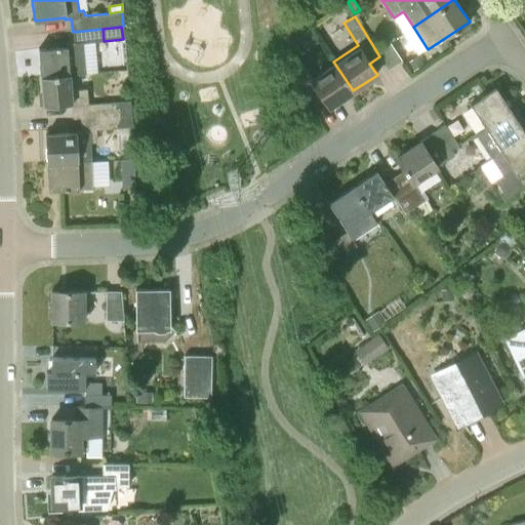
[(39,49),(41,77),(70,75),(85,74),(83,43),(104,41),(103,29),(73,32),(74,42),(65,43),(66,47),(39,49)]
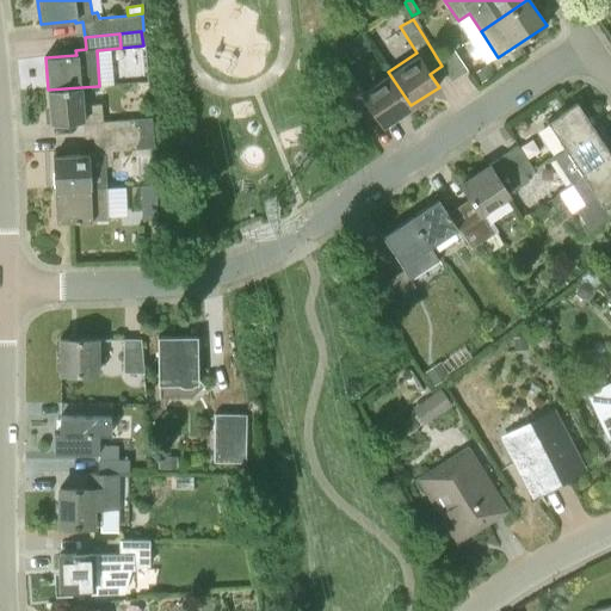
[(437,59),(442,66),(450,80),(467,69),(454,49),(437,59)]
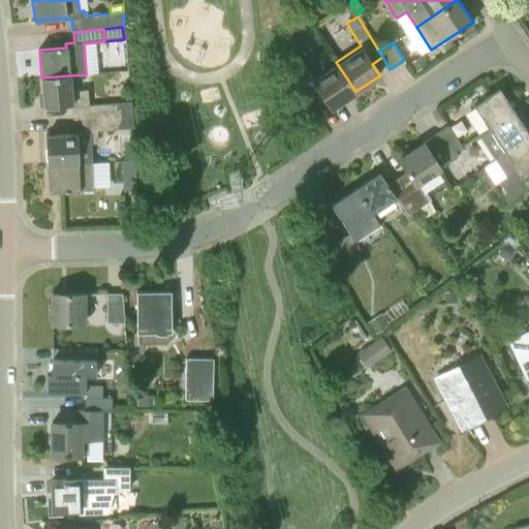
[(355,91),(336,62),(312,78),(298,55),(292,58),(287,61),(309,95),(319,88),(332,106),(355,91)]
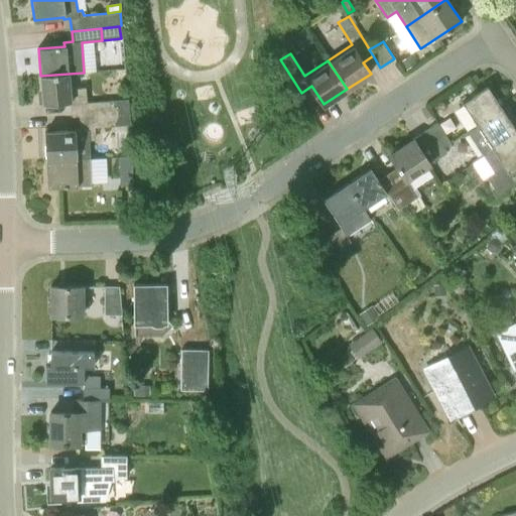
[(407,71),(418,62),(412,54),(401,62),(407,71)]
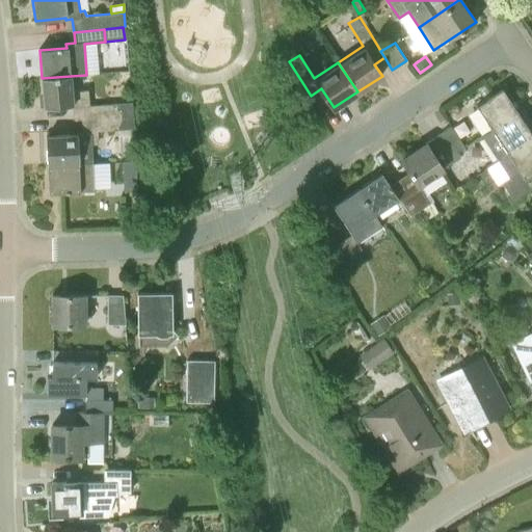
[(72,90),(71,76),(42,78),(44,107),(72,105),(73,120),(81,118),(81,120),(133,116),(132,102),(89,105),(88,89),(72,90)]
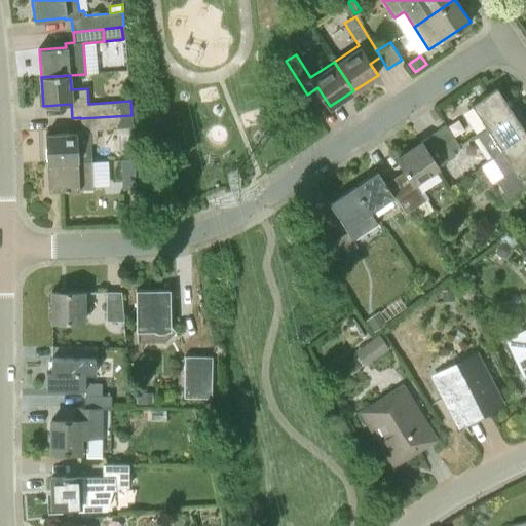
[(479,116),(487,128),(513,111),(496,87),(471,104),(473,107),(470,109),(470,113),(472,117),(476,117),(479,116)]
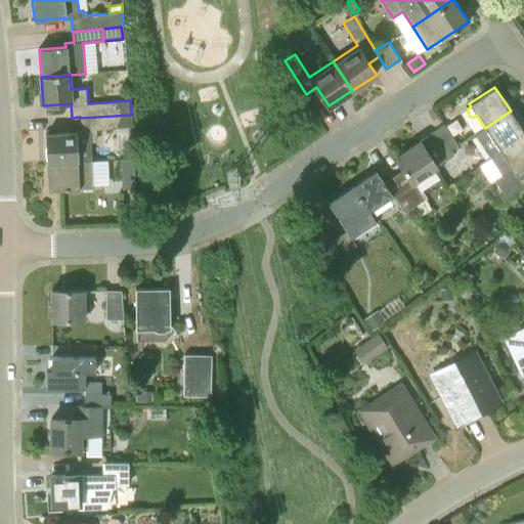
[(523,134),(523,130),(511,111),(485,128),(475,134),(490,158),(523,134)]
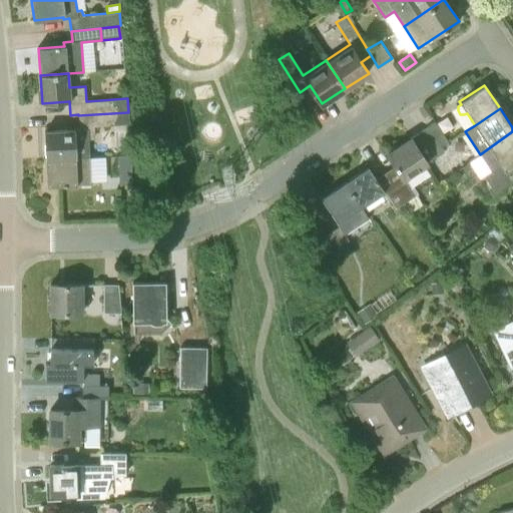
[(46,158),(89,156),(88,139),(95,139),(94,126),(128,124),(128,112),(78,115),(79,129),(44,131),(46,158)]
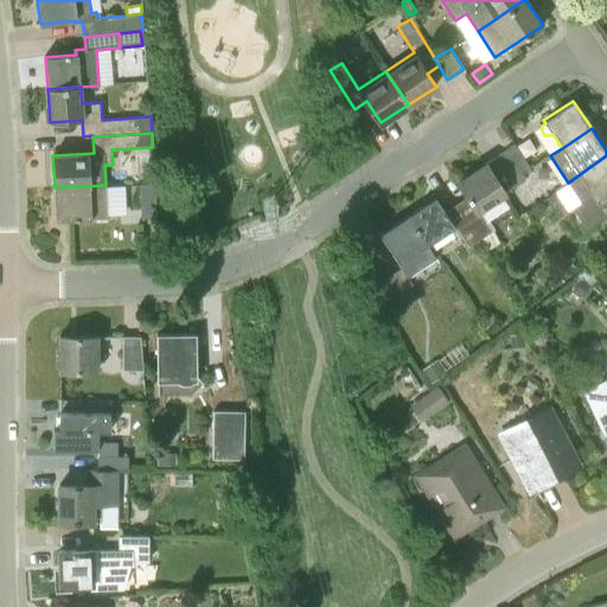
[(515,145),(497,157),(506,172),(517,165),(523,173),(530,168),(515,145)]
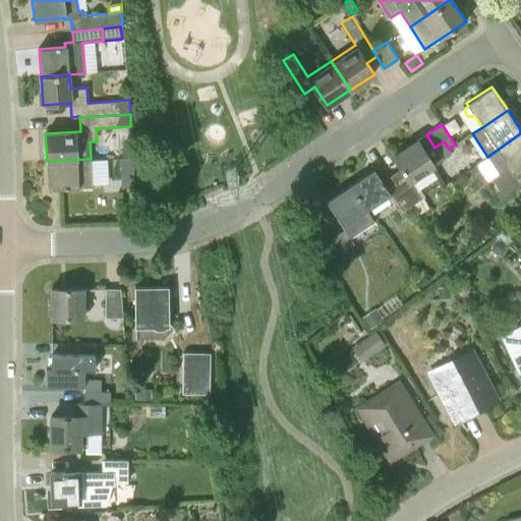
[(520,133),(487,157),(499,173),(491,177),(502,194),(520,182),(517,178),(520,175),(520,171),(520,170),(520,168),(520,133)]
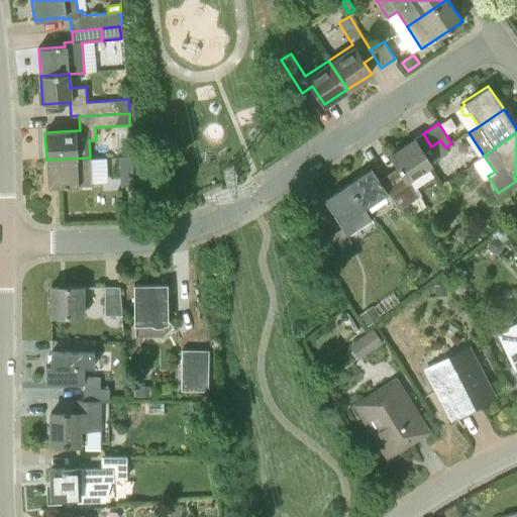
[(414,139),(430,164),(448,152),(445,147),(440,140),(431,146),(423,133),(414,139)]
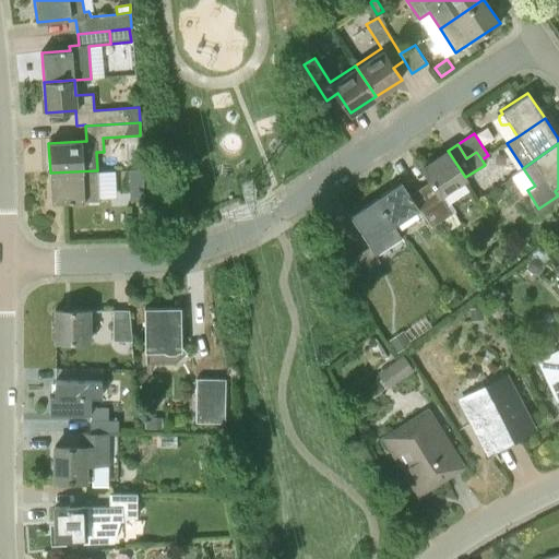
[(419,188),(441,221),(452,213),(440,194),(465,177),(448,151),(421,168),(430,181),(419,188)]
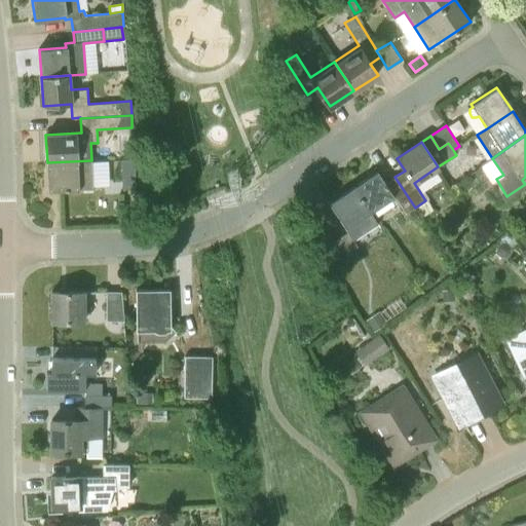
[(122,187),(135,187),(134,158),(120,159),(122,187)]
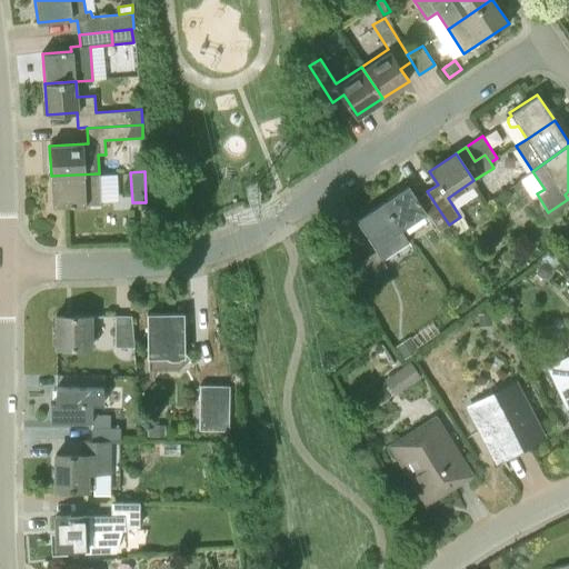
[(99,173),(51,176),(52,207),(100,205),(99,173)]
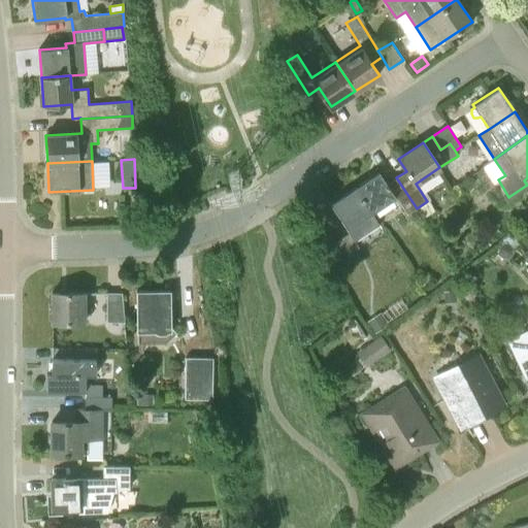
[(378,171),(355,188),(371,213),(396,197),(407,215),(417,208),(396,177),(387,184),(378,171)]
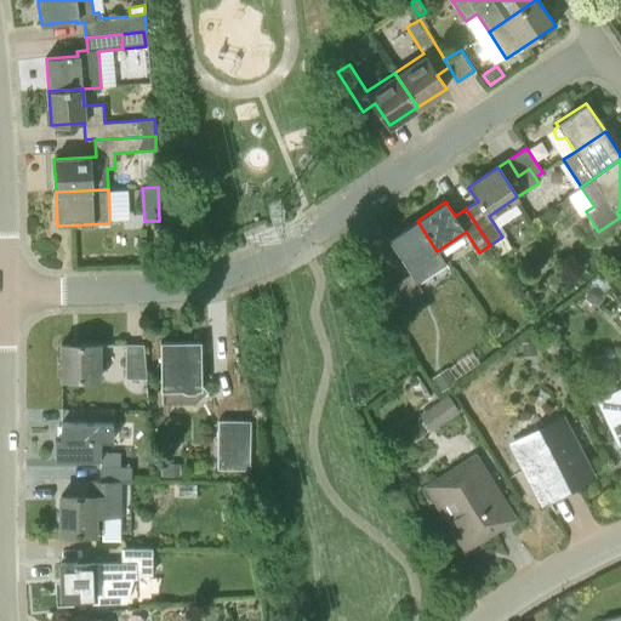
[(437,251),(417,221),(389,239),(409,269),(408,269),(410,274),(399,281),(410,297),(421,290),(417,283),(445,265),(437,251)]
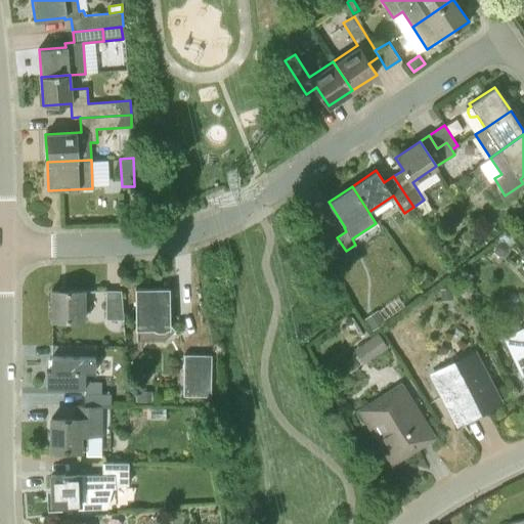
[(424,200),(413,207),(419,215),(429,208),(424,200)]
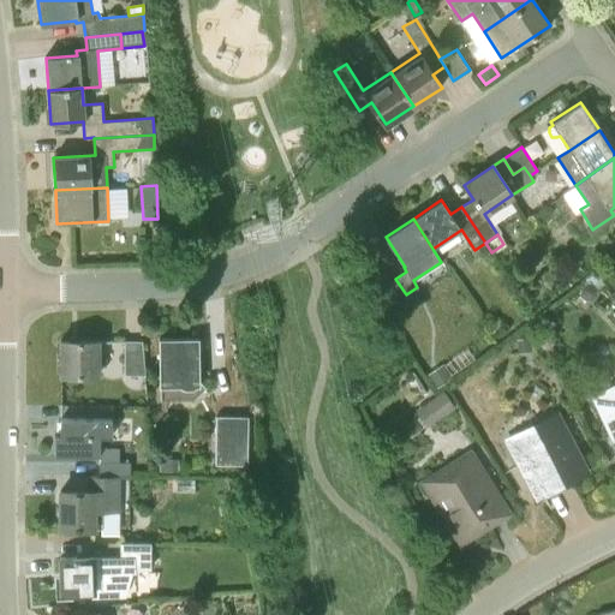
[(597,297),(598,291),(604,286),(593,273),(581,282),(584,287),(581,290),(581,296),(585,300),(592,302),(597,297)]
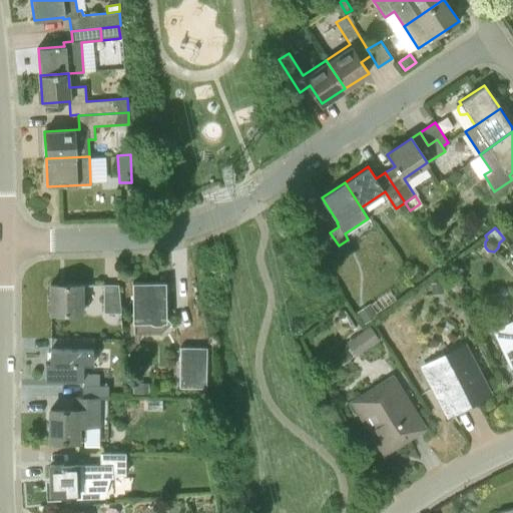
[(132,283),(133,334),(143,333),(148,327),(159,327),(166,322),(165,282),(132,283)]
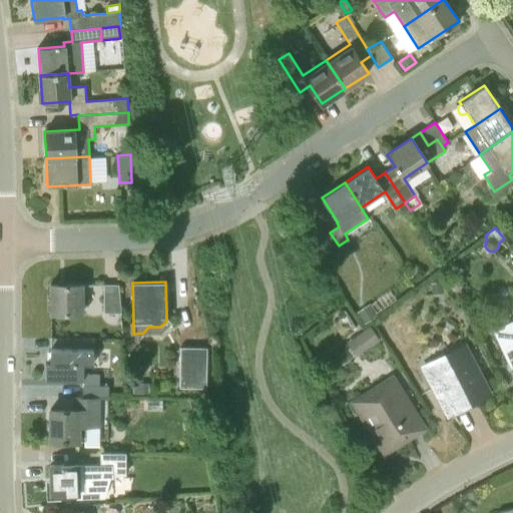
[(442,284),(431,286),(433,297),(444,295),(442,284)]
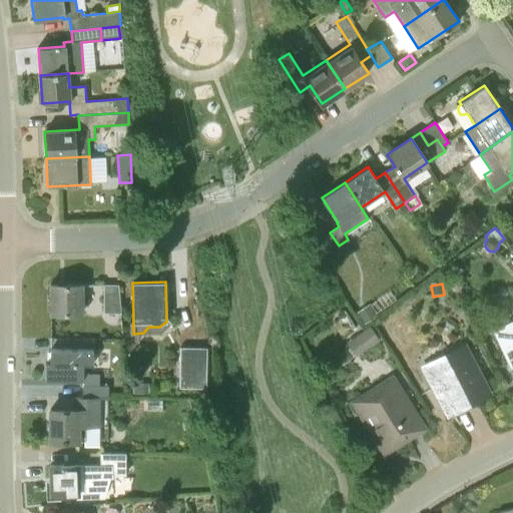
[(81,314),(82,285),(50,285),(50,314),(81,314)]
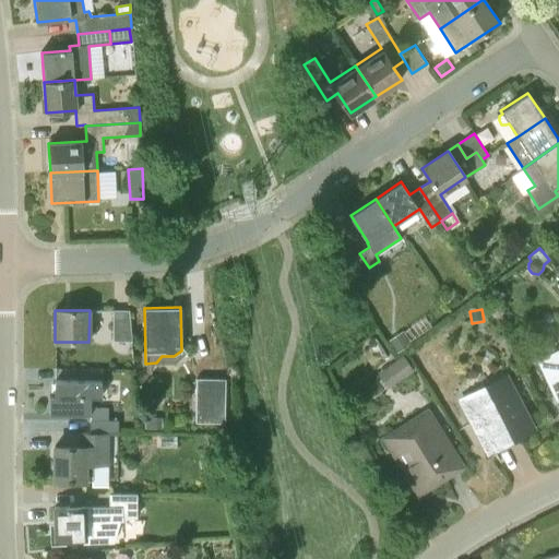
[(132,341),(129,310),(114,310),(113,341),(132,341)]
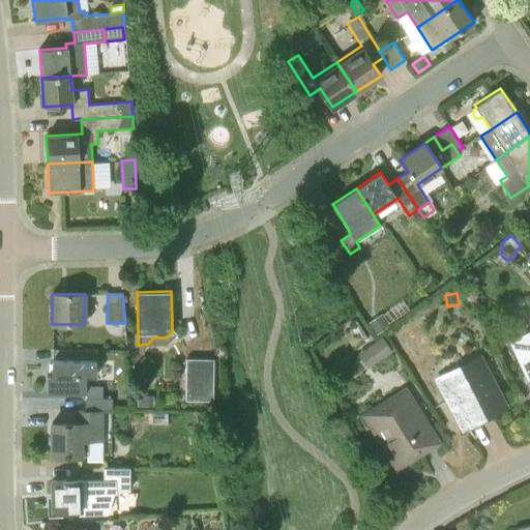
[(381,315),(369,324),(378,336),(389,327),(381,315)]
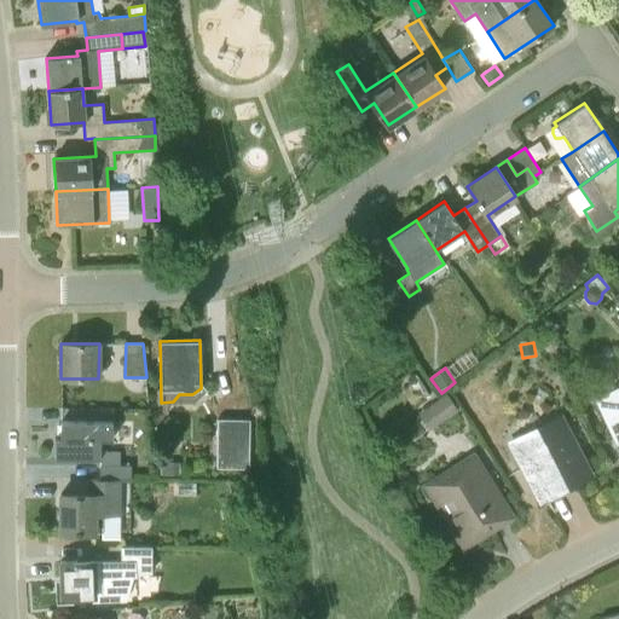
[(618,385),(597,395),(618,445),(618,385)]
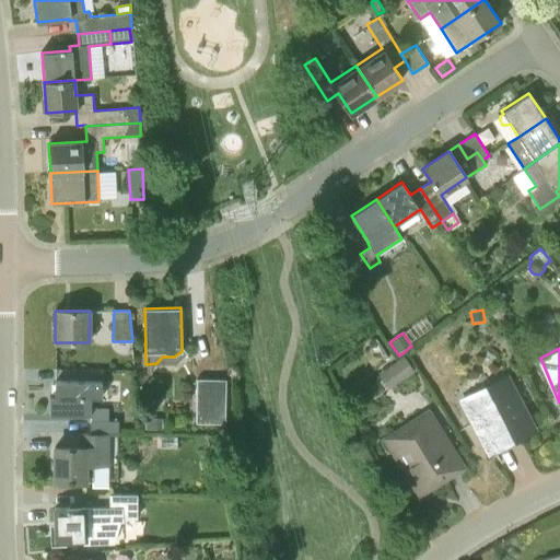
[(388,388),(415,370),(404,356),(377,374),(388,388)]
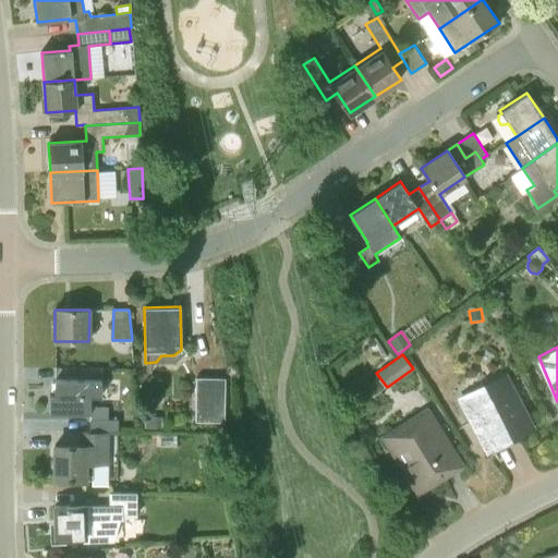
[(205,396),(205,367),(191,367),(192,396),(205,396)]
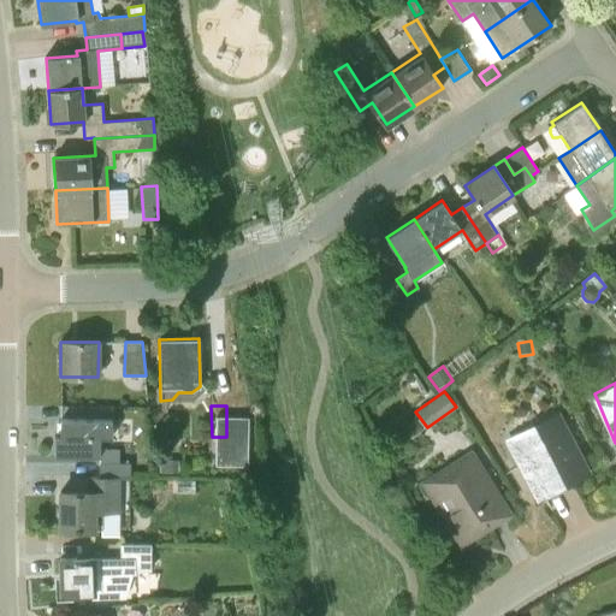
[(539,501),(586,472),(552,418),(505,448),(539,501)]
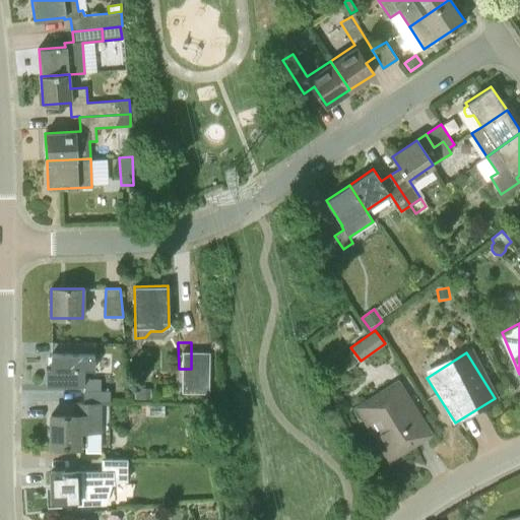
[(94,370),(95,355),(51,354),(51,368),(46,368),(46,385),(84,385),(85,370),(94,370)]
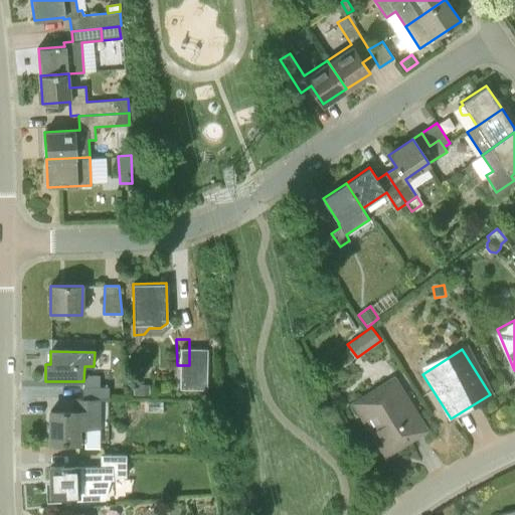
[(423,428),(393,380),(355,403),(366,421),(375,416),(394,447),(423,428)]
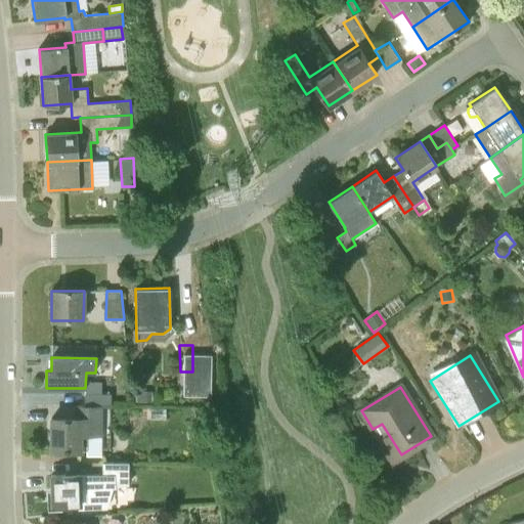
[(84,393),(84,405),(101,405),(111,406),(111,393),(84,393)]
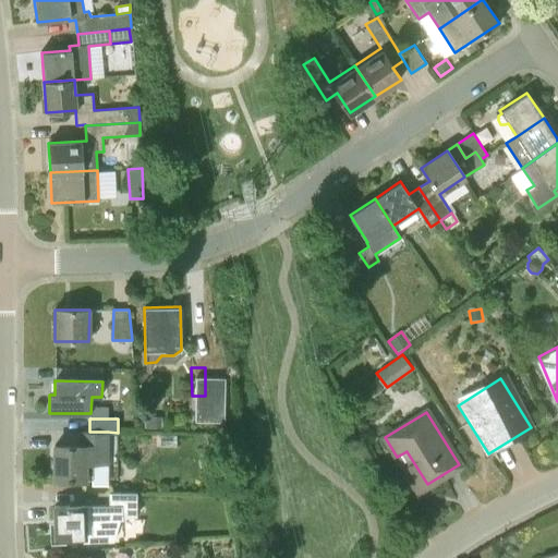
[(162,420),(146,420),(146,431),(162,431),(162,420)]
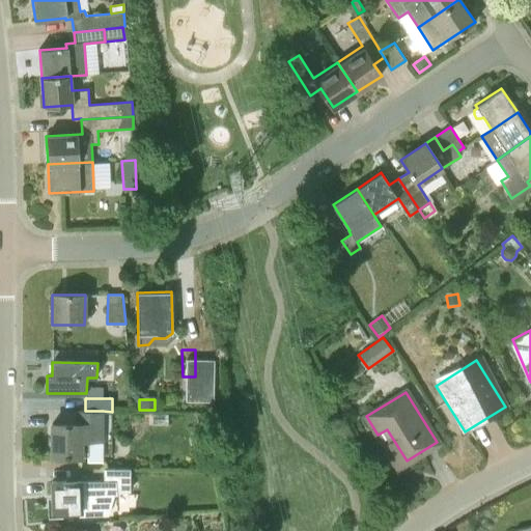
[(103,411),(85,411),(78,411),(77,424),(52,423),(52,456),(88,456),(88,462),(101,462),(101,440),(102,440),(103,411)]
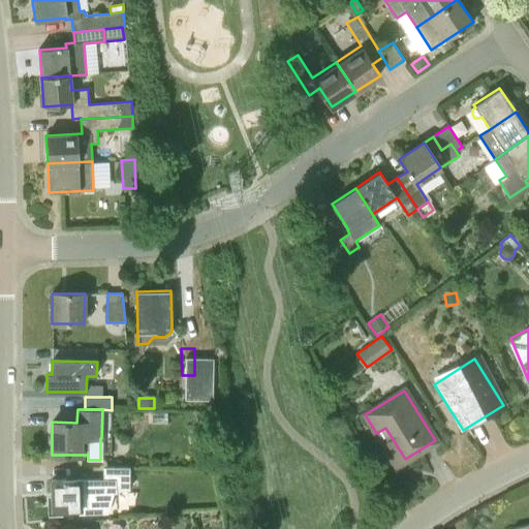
[(194,443),(200,442),(206,442),(204,426),(198,427),(192,427),(194,443)]
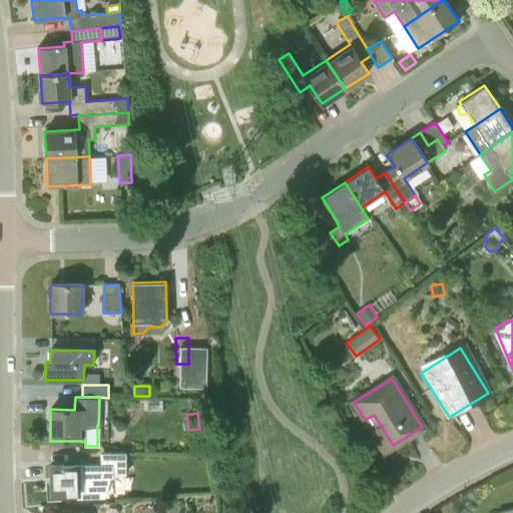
[(125,474),(125,452),(99,453),(100,464),(50,466),(51,495),(76,494),(76,495),(105,494),(109,477),(112,477),(112,474),(125,474)]
